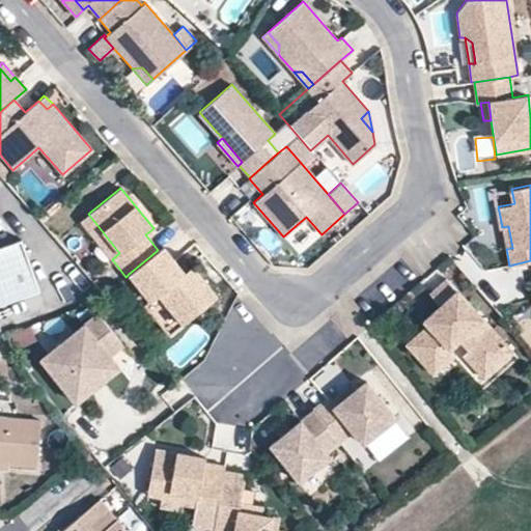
[(495,192),(498,206),(514,203),(511,189),(495,192)]
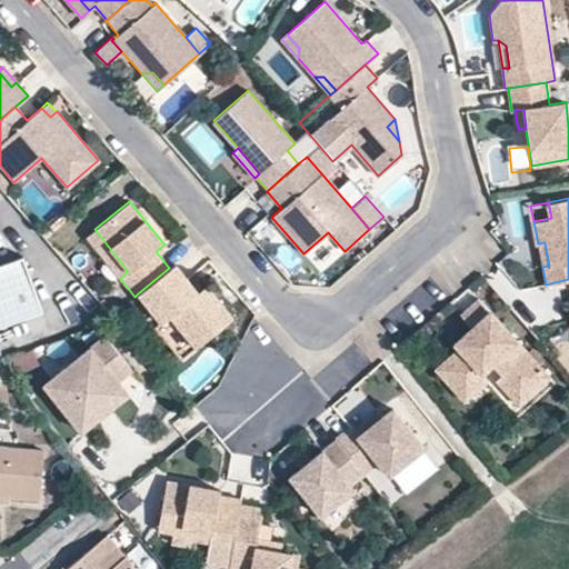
[(128,271),(95,229),(86,236),(120,278),(128,271)]
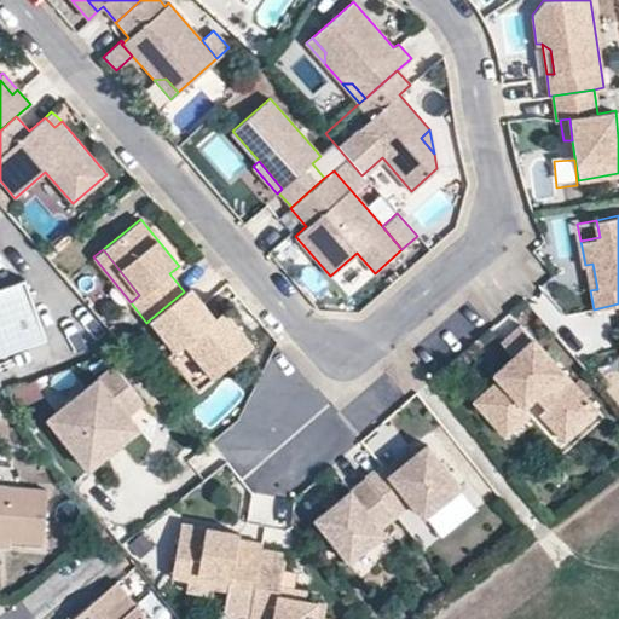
[(585,265),(590,290),(597,289),(593,264),(585,265)]
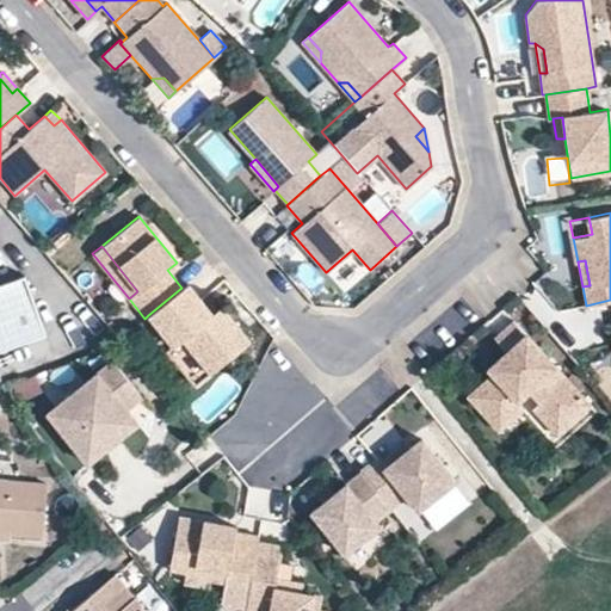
[(0,351),(47,334),(26,276),(0,284),(0,351)]
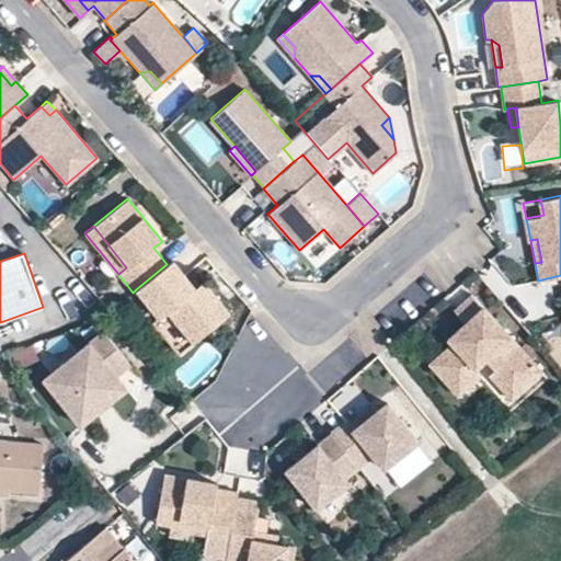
[(167,264),(136,289),(159,318),(168,311),(192,343),(229,313),(209,289),(201,296),(194,288),(183,274),(172,261),(167,264)]
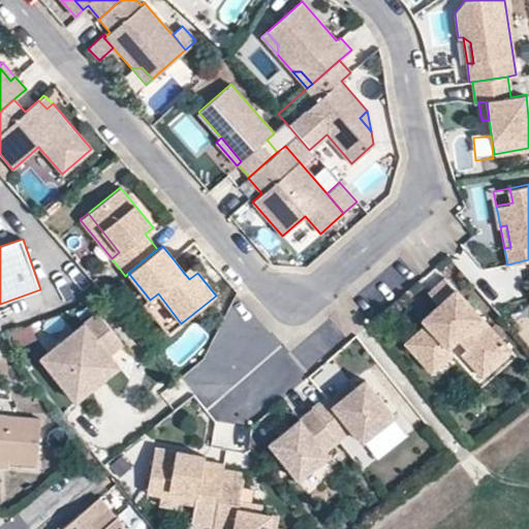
[(191,265),(183,272),(189,279),(197,273),(191,265)]
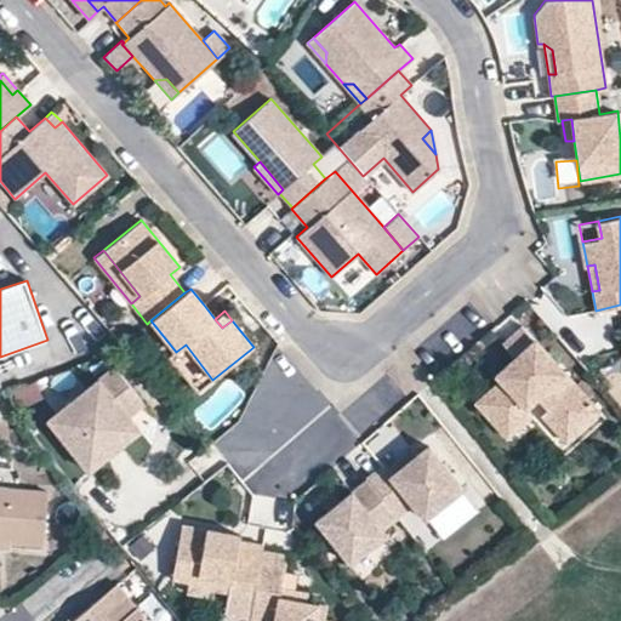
[(563,431),(591,406),(522,326),(501,345),(512,358),(502,366),(507,372),(497,381),(473,403),(497,431),(524,409),(535,399),(545,410),(563,431)]
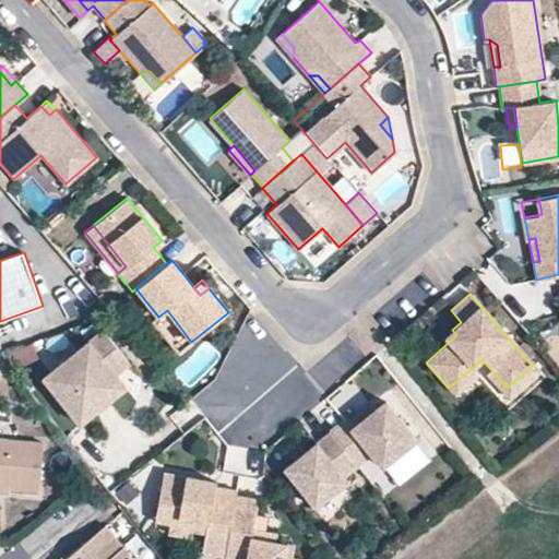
[(114,375),(129,363),(102,330),(42,378),(68,411),(114,375)]
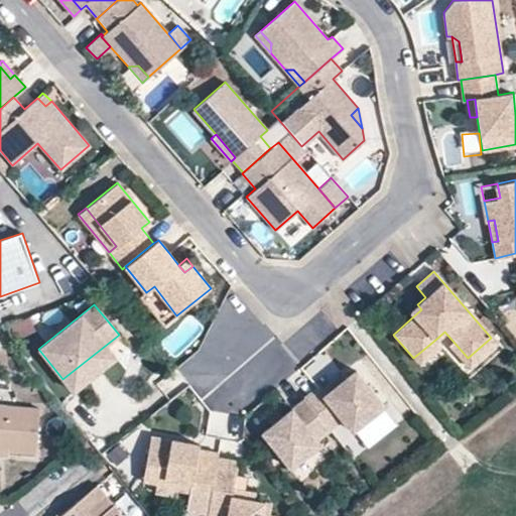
[(421,309),(417,304),(409,311),(413,316),(421,309)]
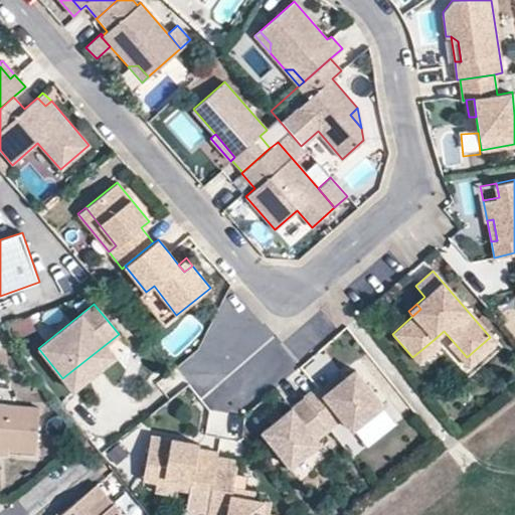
[(495,342),(490,337),(467,357),(452,340),(447,345),(467,367),(495,342)]
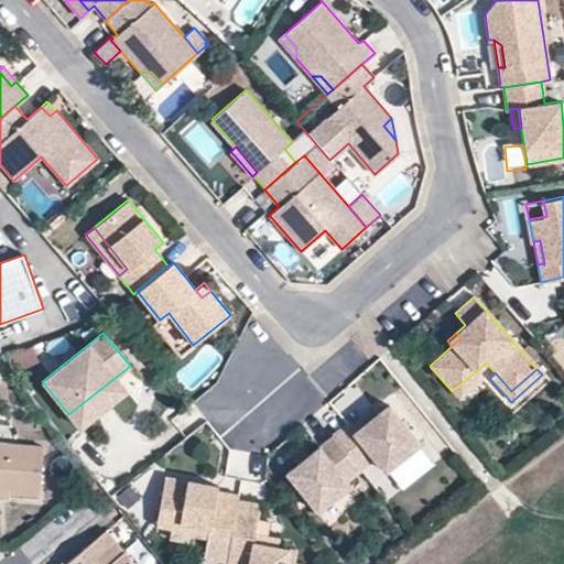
[(476,371),(452,391),(457,398),(481,377),(476,371)]
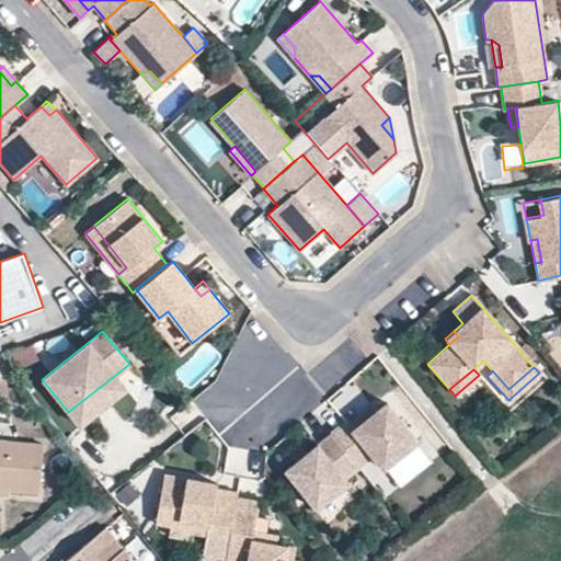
[(114,376),(68,412),(79,425),(125,389),(114,376)]
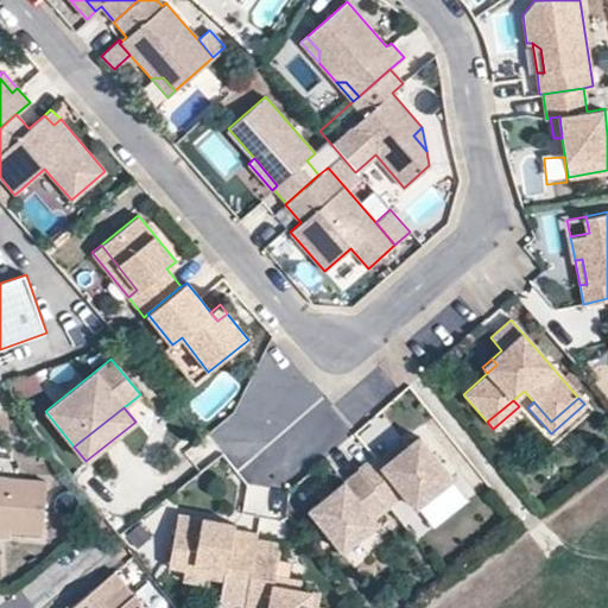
[(374,455),(359,467),(388,506),(404,492),(416,506),(454,476),(419,435),(406,445),(382,464),(378,460),(374,455)]
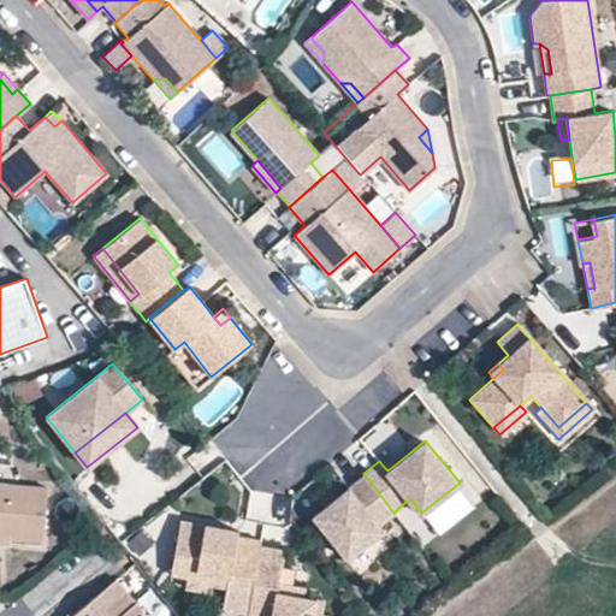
[(407,445),(383,466),(388,471),(412,451),(407,445)]
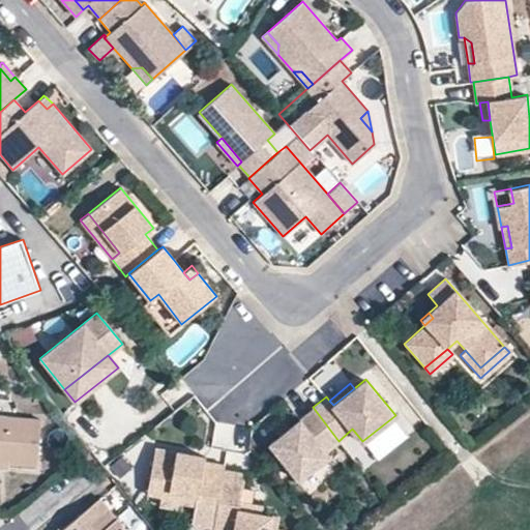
[(325,451),(339,441),(313,408),(289,428),(280,435),(269,443),(298,480),(329,455),(325,451)]
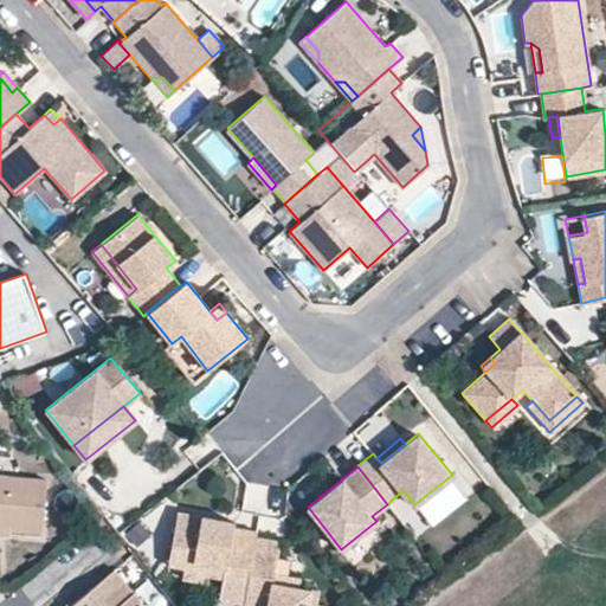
[(452,475),(414,504),(425,517),(462,488),(452,475)]
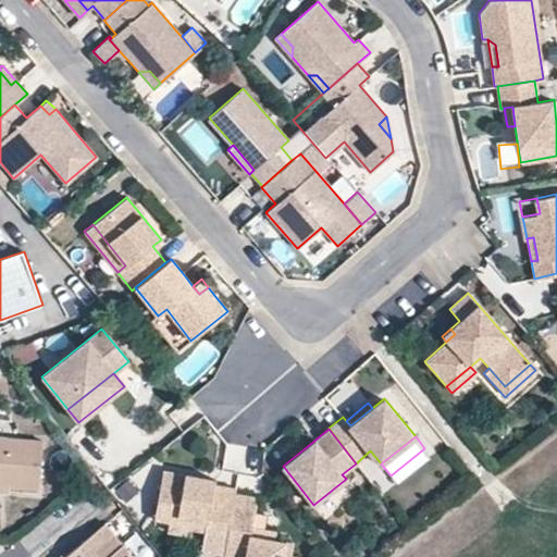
[(0,487),(19,490),(49,492),(53,448),(0,442),(0,487)]
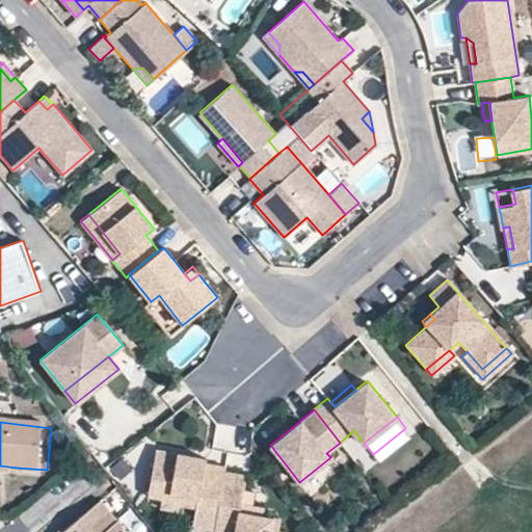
[(274,429),(281,436),(290,429),(285,422),(274,429)]
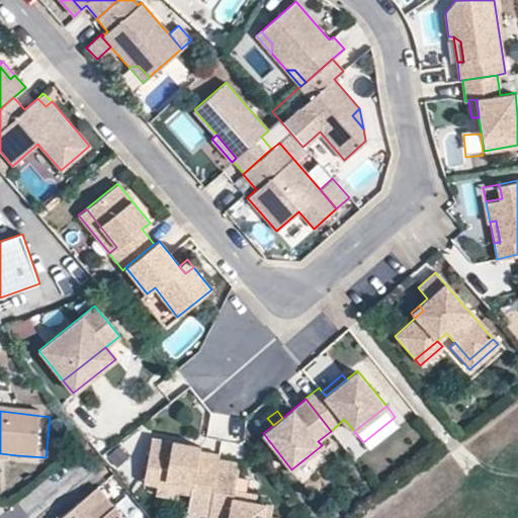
[(187,512),(208,516),(214,481),(194,477),(199,450),(199,445),(151,437),(145,477),(174,482),(173,491),(190,494),(187,512)]
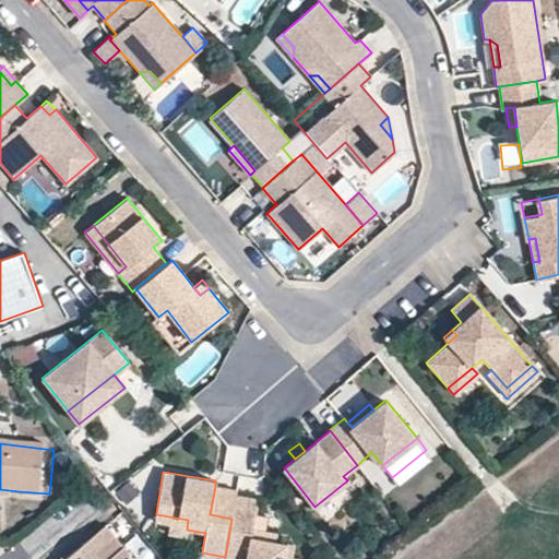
[(235,496),(236,489),(215,486),(210,514),(232,519),(234,508),(235,496)]
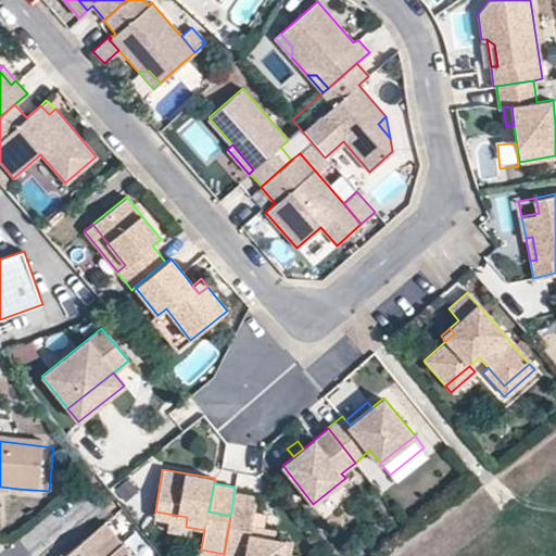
[(0,495),(19,497),(19,489),(0,487),(0,495)]
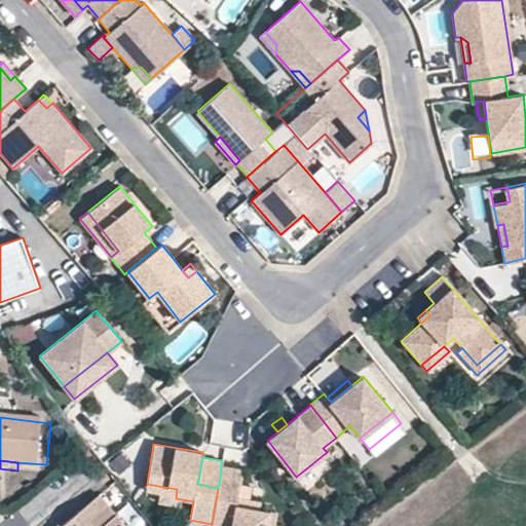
[(221,466),(220,478),(240,481),(242,471),(221,466)]
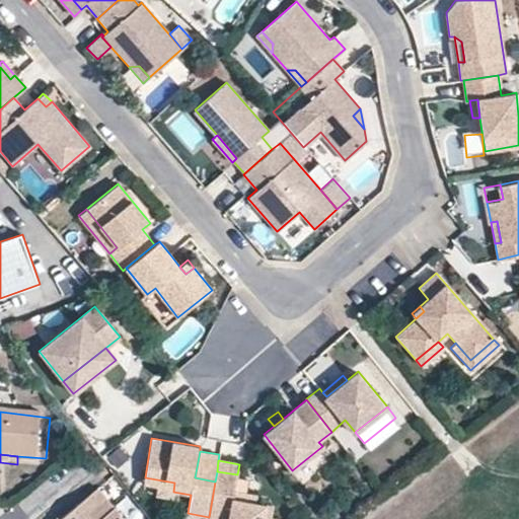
[(209,517),(208,518),(277,518),(271,518),(273,506),(255,504),(233,500),(234,492),(237,474),(217,471),(215,482),(209,517)]
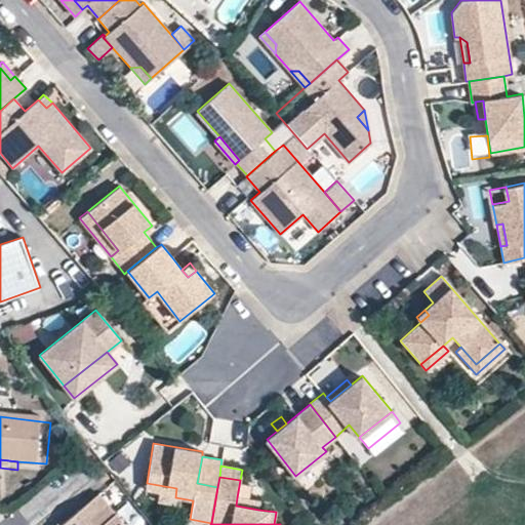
[(147,483),(146,489),(159,491),(158,500),(174,503),(175,497),(176,488),(147,483)]
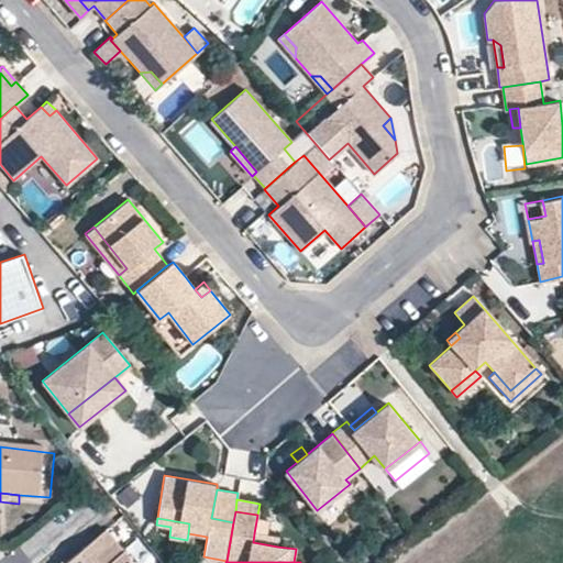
[(134,562),(109,531),(70,562),(134,562)]
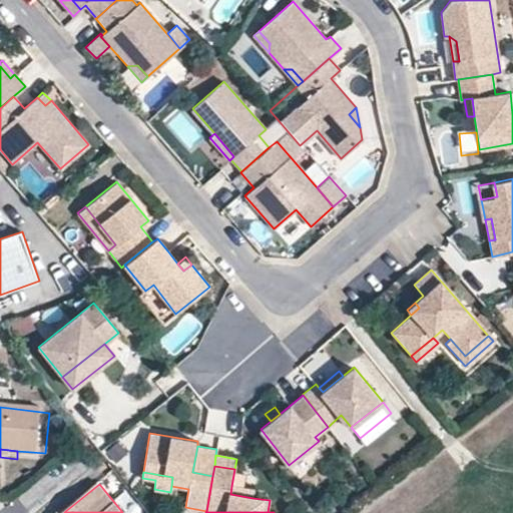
[(253,490),(231,486),(230,494),(252,498),(253,490)]
